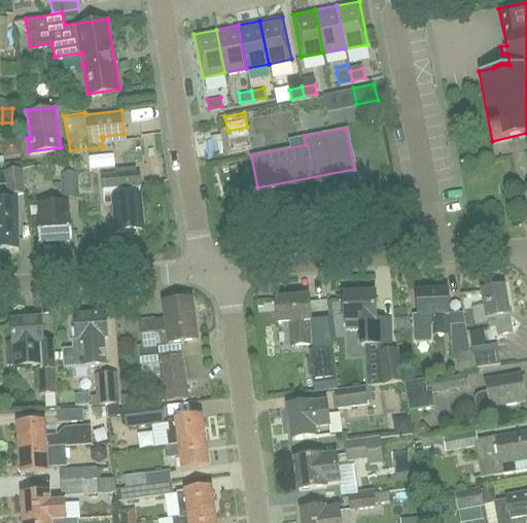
[(130,145),(115,147),(117,160),(132,158),(130,145)]
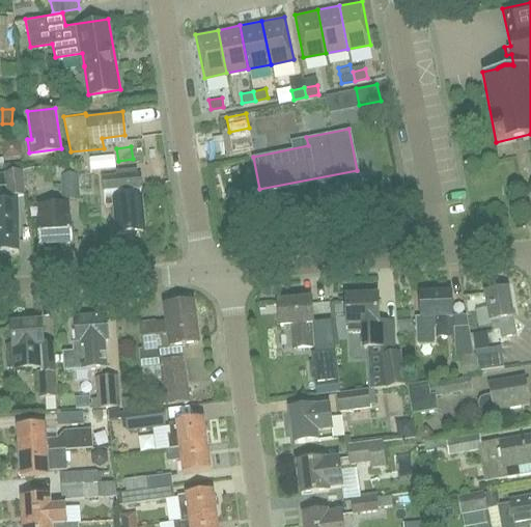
[(29,160),(33,178),(58,174),(54,156),(29,160)]
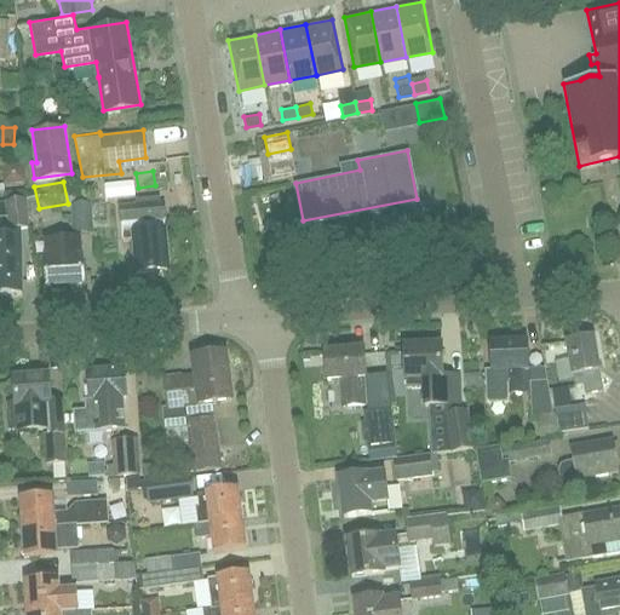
[(119,203),(122,234),(132,233),(136,269),(168,266),(166,228),(165,228),(164,216),(165,216),(164,200),(159,200),(159,194),(144,195),(144,201),(135,202),(119,203)]
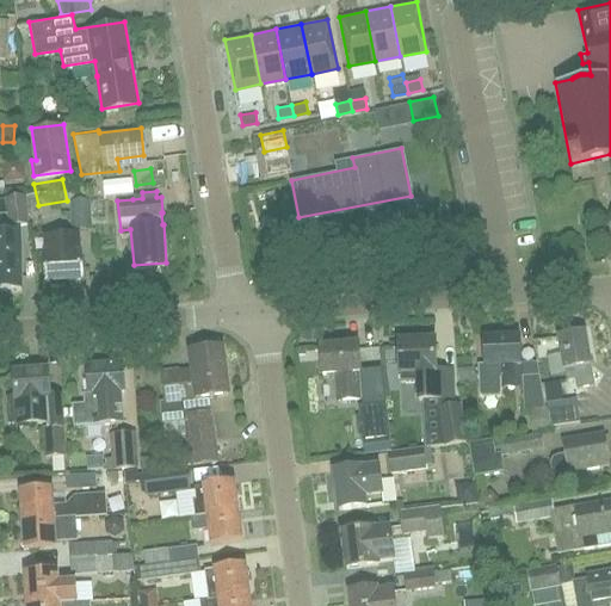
[(4,195),(7,223),(30,221),(26,192),(4,195)]
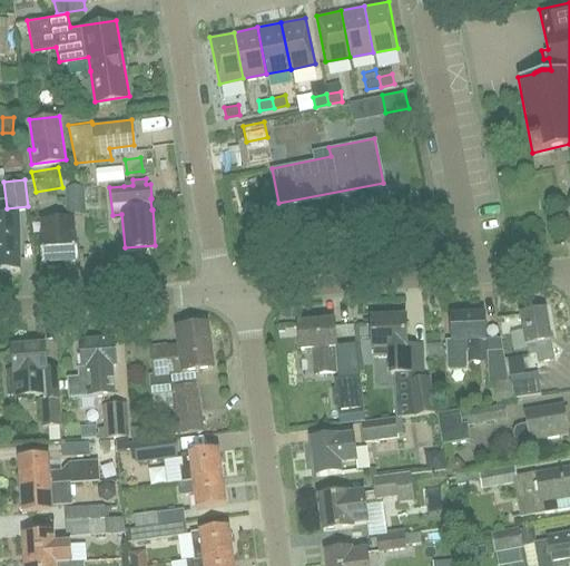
[(65,184),(66,213),(86,212),(84,183),(65,184)]
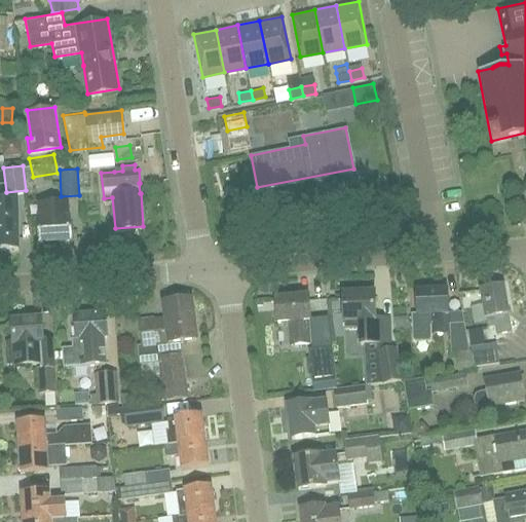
[(0,247),(19,247),(17,199),(0,198),(0,247)]
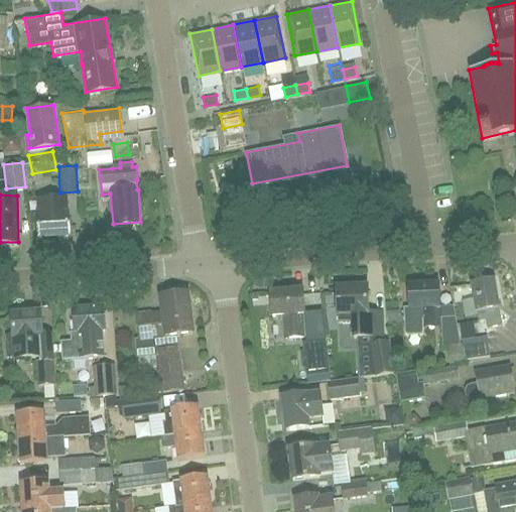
[(37,212),(39,235),(42,235),(42,239),(53,238),(53,234),(70,233),(69,210),(65,211),(63,198),(36,199),(37,212)]
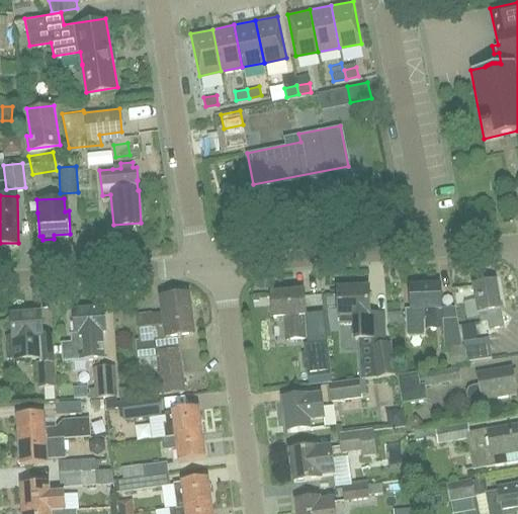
[(441,289),(452,288),(452,272),(440,273),(441,289)]
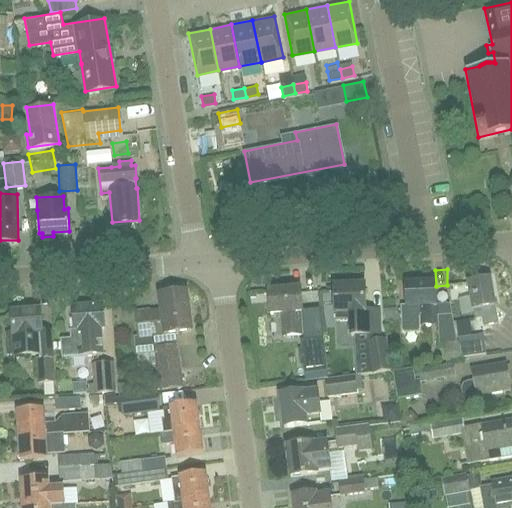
[(489,275),(467,279),(472,306),(474,316),(481,314),(483,322),(498,319),(489,275)]
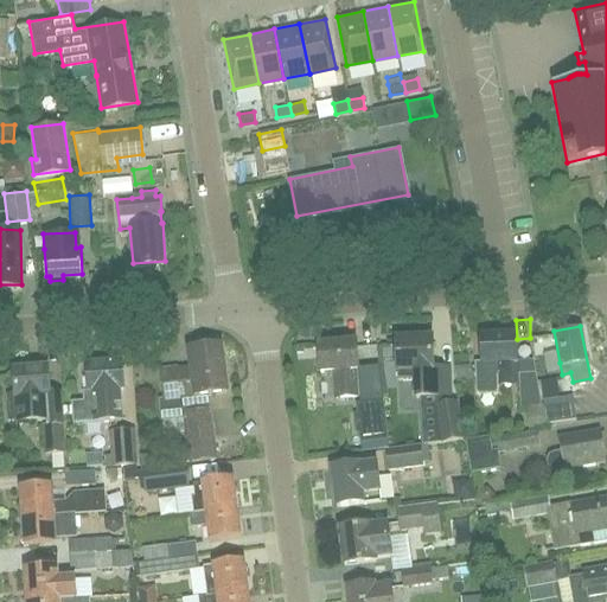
[(536,377),(537,377),(536,369),(518,370),(517,358),(516,358),(515,332),(480,333),(481,358),(474,359),(474,388),(478,391),(494,390),(497,388),(497,383),(518,382),(519,404),(541,403),(536,377)]
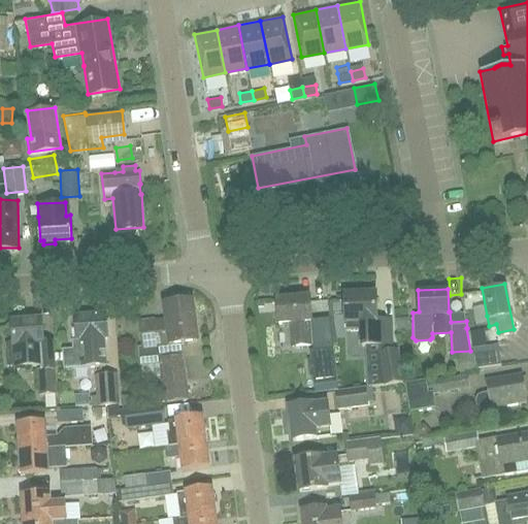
[(375,291),(343,292),(344,320),(345,320),(345,327),(361,326),(362,342),(391,341),(390,318),(376,318),(375,291)]
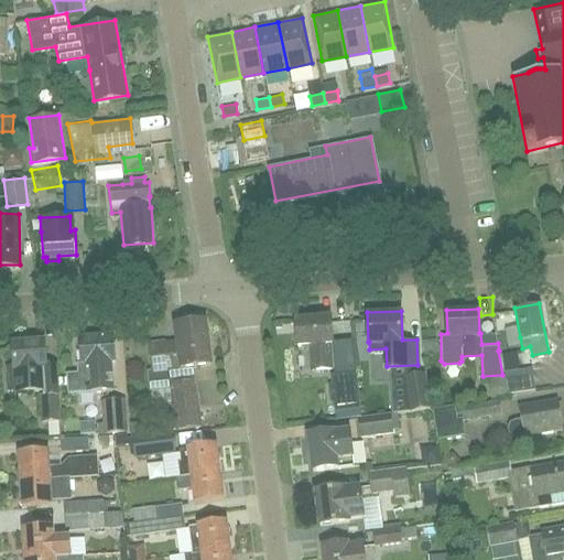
[(329,315),(295,318),(296,343),(310,342),(311,366),(331,365),(328,341),(332,341),(329,315)]
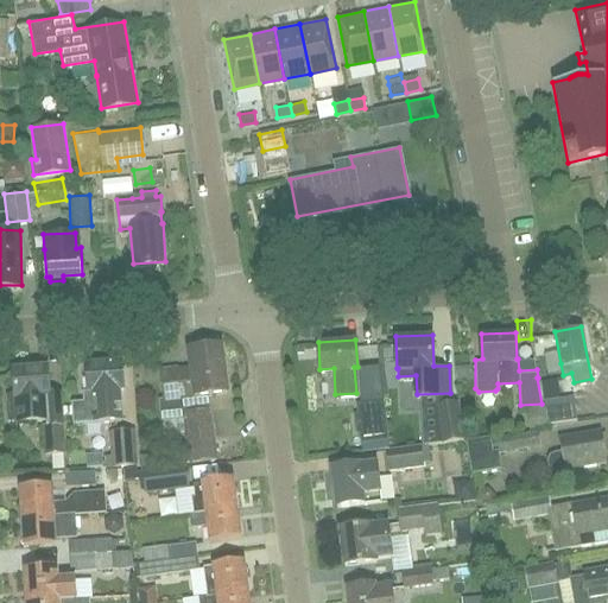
[(191,367),(160,370),(164,394),(157,395),(160,418),(183,416),(189,459),(217,456),(208,393),(226,391),(220,343),(189,347),(191,367)]
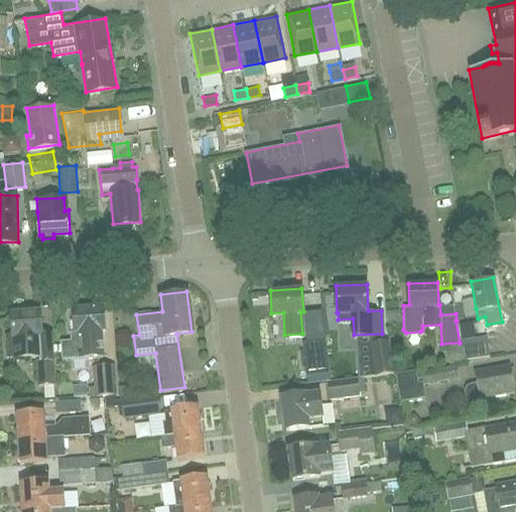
[(61,339),(62,357),(81,356),(81,357),(103,355),(102,329),(106,329),(104,305),(87,306),(87,304),(78,304),(78,306),(75,306),(76,330),(72,330),(72,338),(61,339)]
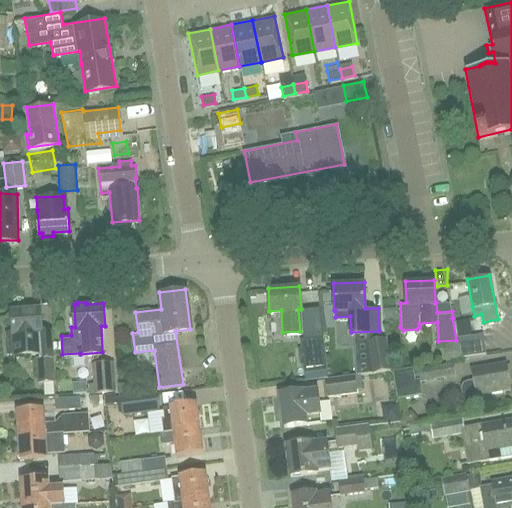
[(40,307),(25,308),(25,305),(14,306),(14,309),(11,309),(12,329),(6,329),(7,351),(13,350),(14,353),(36,351),(37,379),(54,379),(52,327),(42,327),(40,307)]
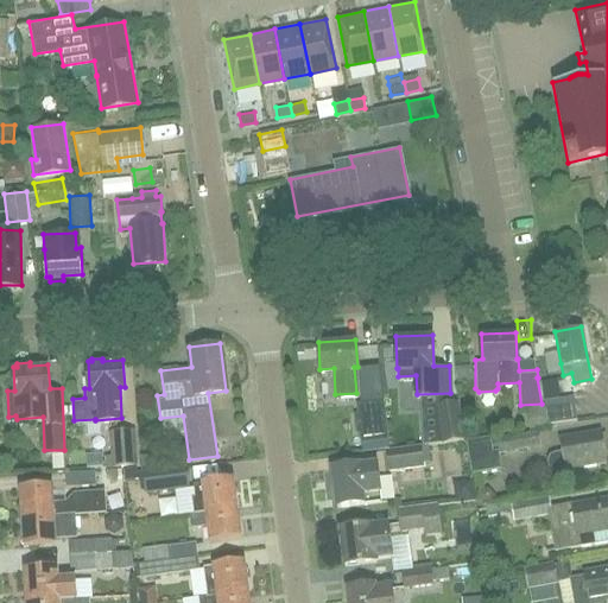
[(457,378),(470,375),(468,362),(455,365),(457,378)]
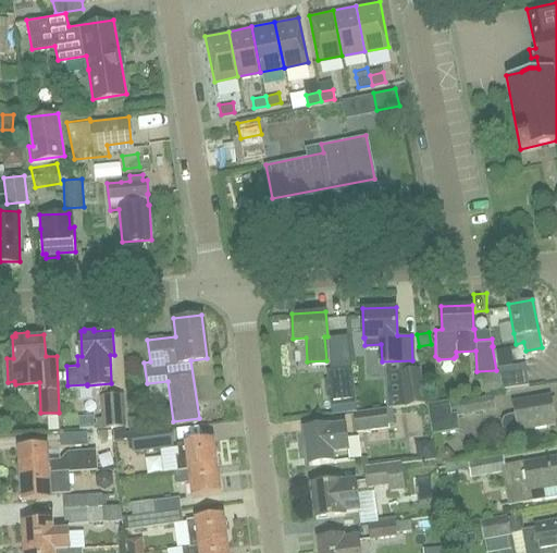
[(509,343),(493,346),(492,346),(496,370),(497,370),(499,386),(529,382),(524,360),(512,361),(509,343)]
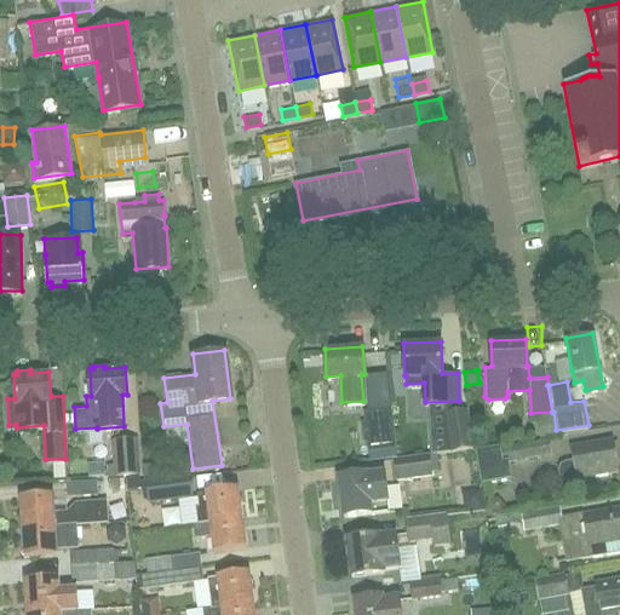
[(365,408),(368,448),(395,444),(390,404),(368,407),(365,408)]
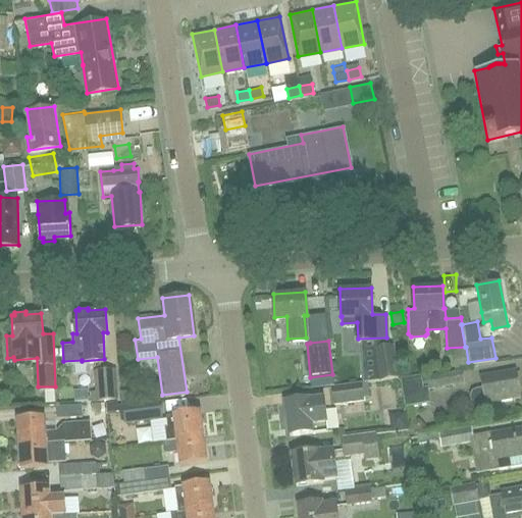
[(373,345),(378,378),(400,375),(394,342),(373,345)]
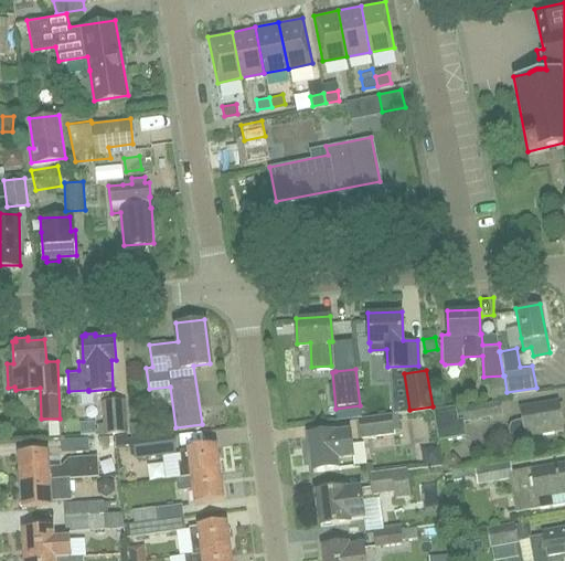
[(433,408),(437,438),(465,434),(462,417),(502,411),(499,395),(455,403),(455,404),(433,408)]
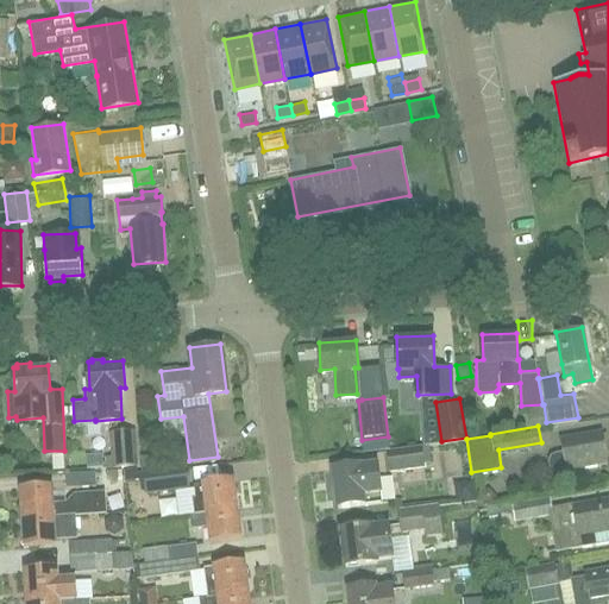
[(138,463),(136,427),(110,428),(111,452),(105,453),(106,465),(138,463)]
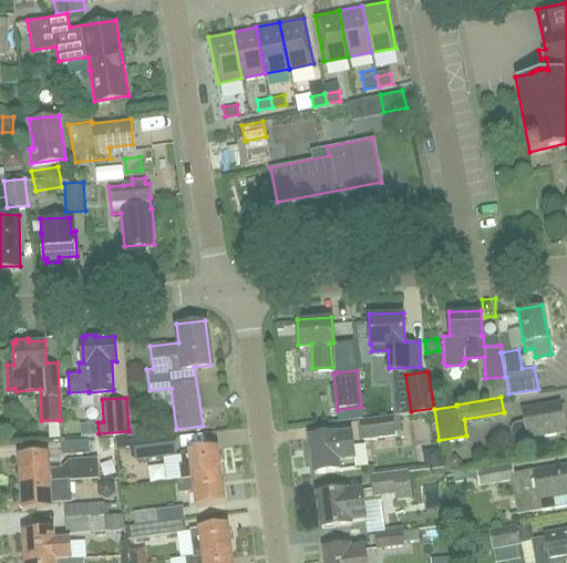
[(522,407),(526,436),(564,429),(558,400),(522,407)]
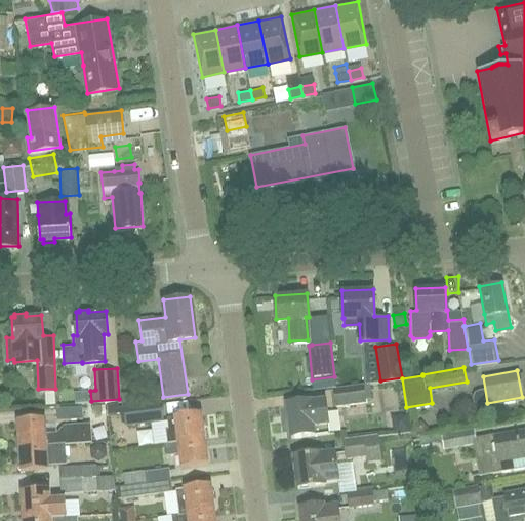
[(368,382),(332,386),(334,404),(365,400),(365,395),(370,395),(368,382)]
